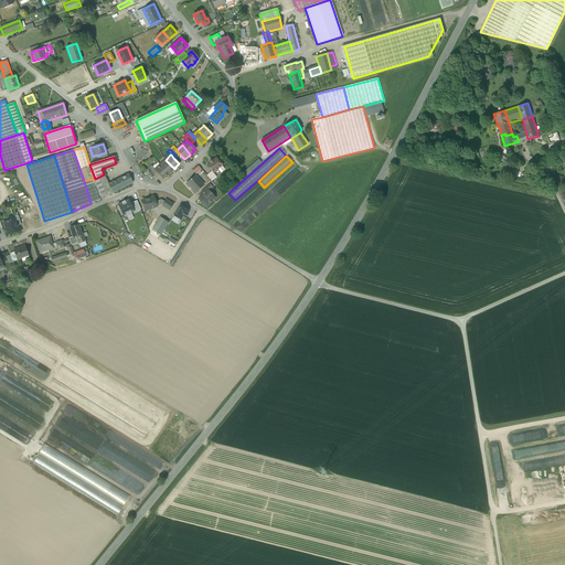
[(216,158),(213,161),(212,160),(210,162),(210,163),(208,166),(213,173),(217,169),(221,173),(225,170),(222,166),(216,158)]
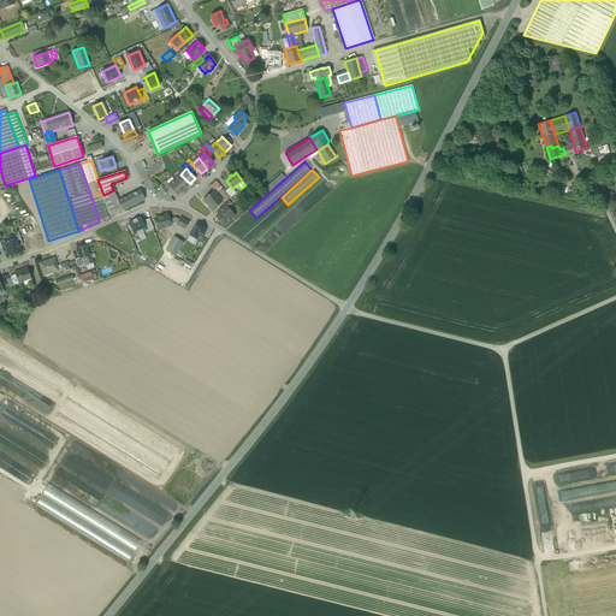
[(267,191),(284,177),(280,173),(264,188),(267,191)]
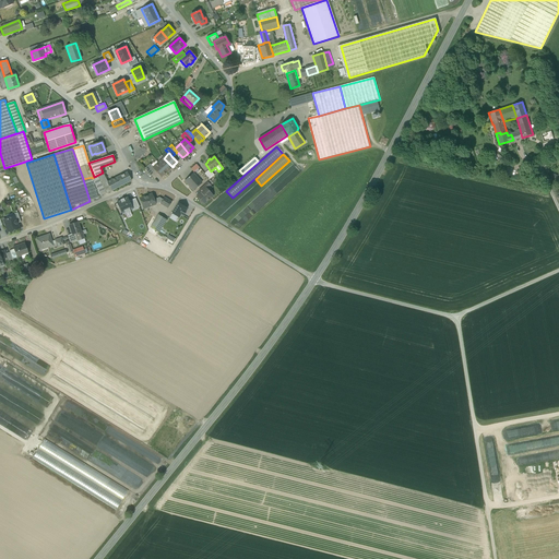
[(173,167),(164,158),(158,163),(167,173),(173,167)]
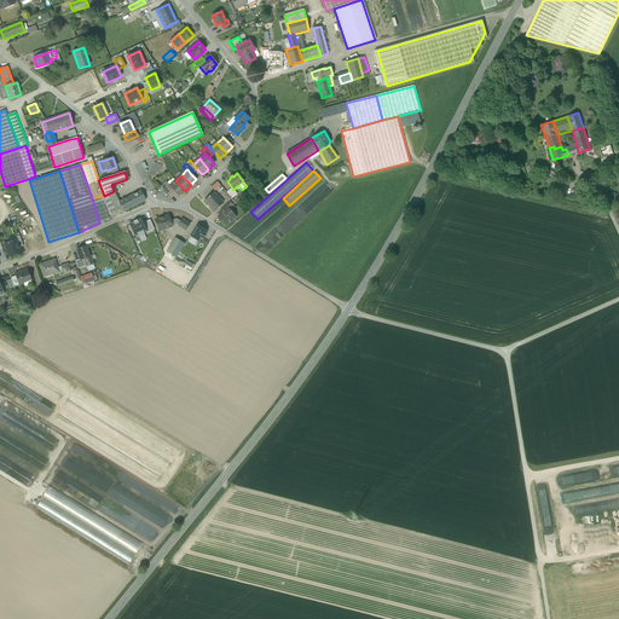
[(185,191),(175,180),(169,185),(169,186),(173,190),(178,196),(183,191),(183,192),(185,191)]
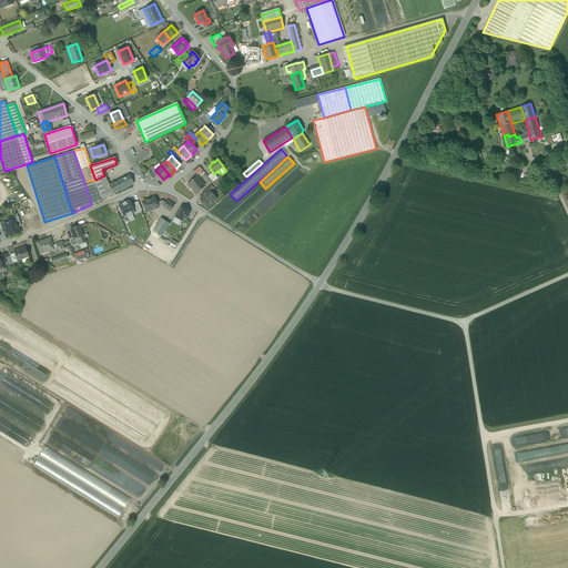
[(155,170),(152,166),(150,170),(155,176),(159,174),(155,171),(155,170)]
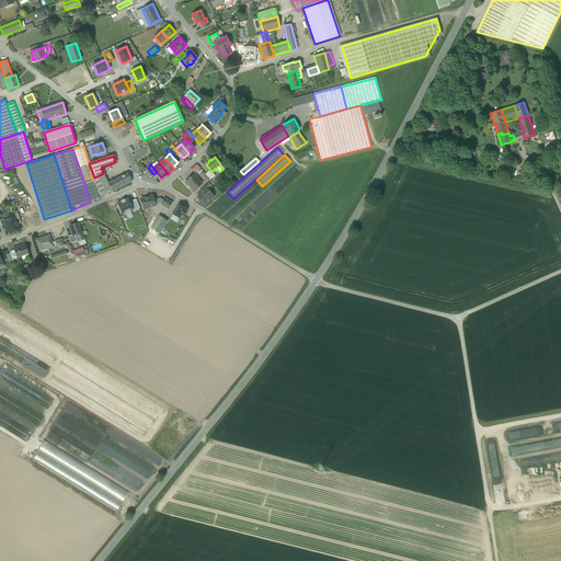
[(153,174),(148,168),(145,170),(151,176),(153,174)]
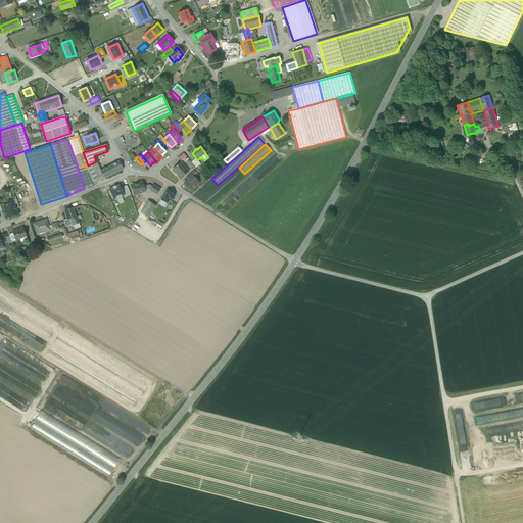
[(200,163),(196,159),(192,162),(196,168),(200,163)]
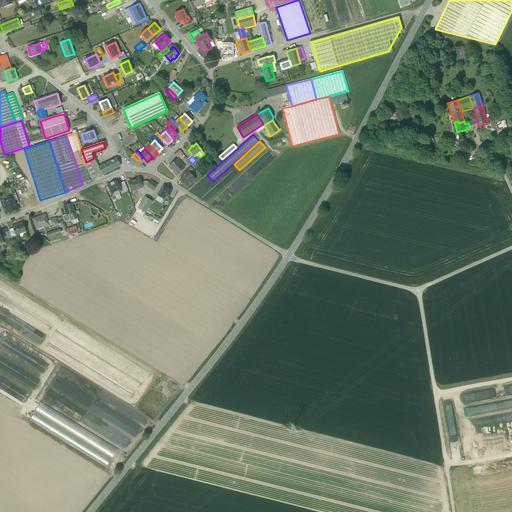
[(86,162),(84,163),(91,177),(101,172),(98,167),(94,158),(86,162)]
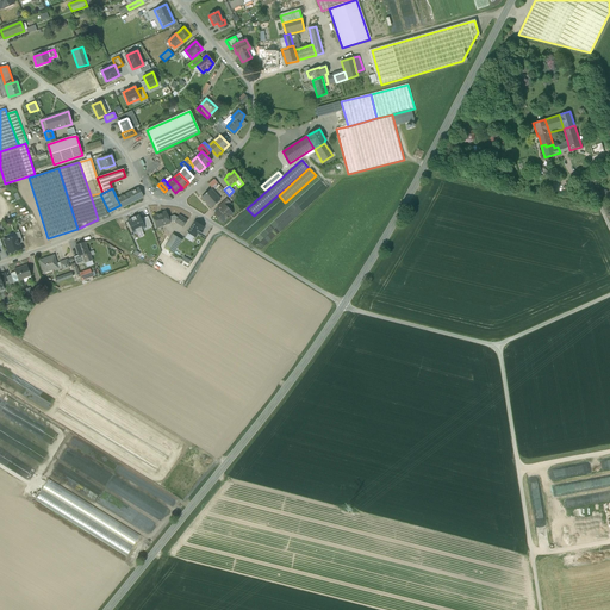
[(138,188),(117,199),(120,205),(109,211),(110,215),(122,209),(143,197),(138,188)]
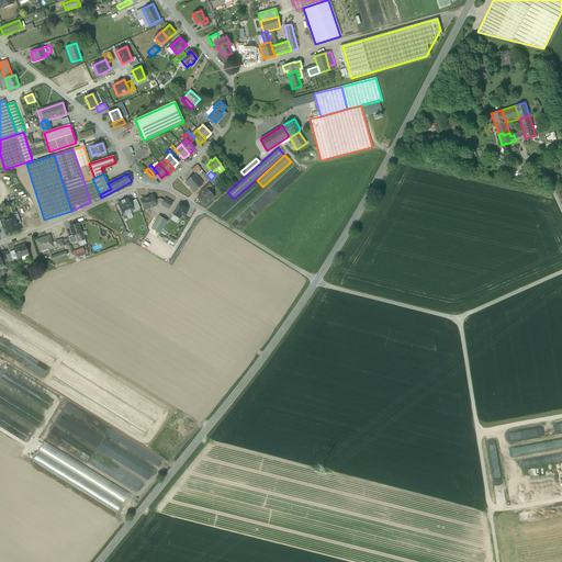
[(194,175),(186,182),(194,192),(203,184),(194,175)]
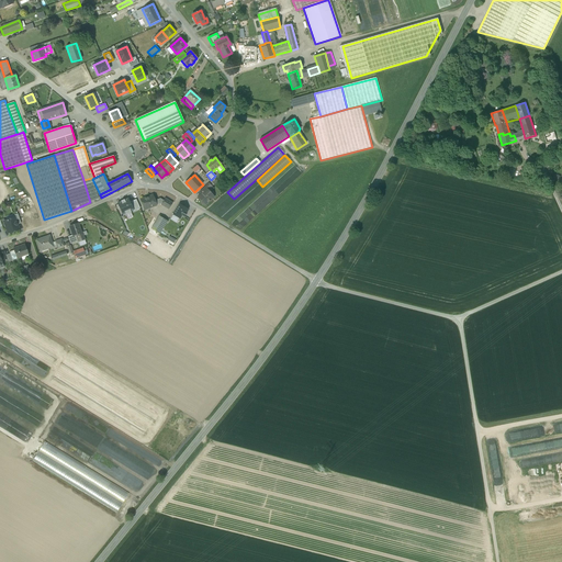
[(83,180),(90,202),(99,199),(92,179),(92,178),(83,180)]
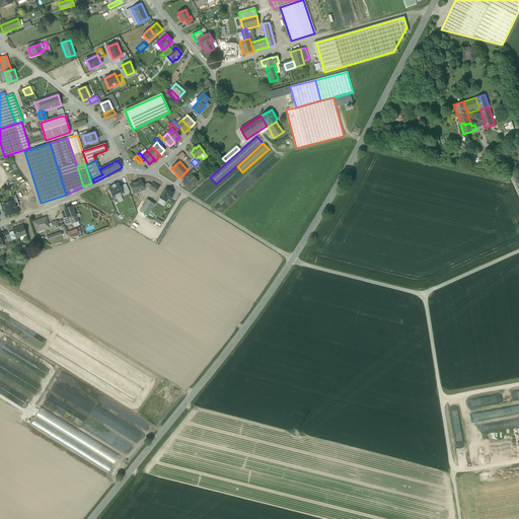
[(193,169),(186,175),(188,177),(191,174),(192,175),(195,171),(193,169)]
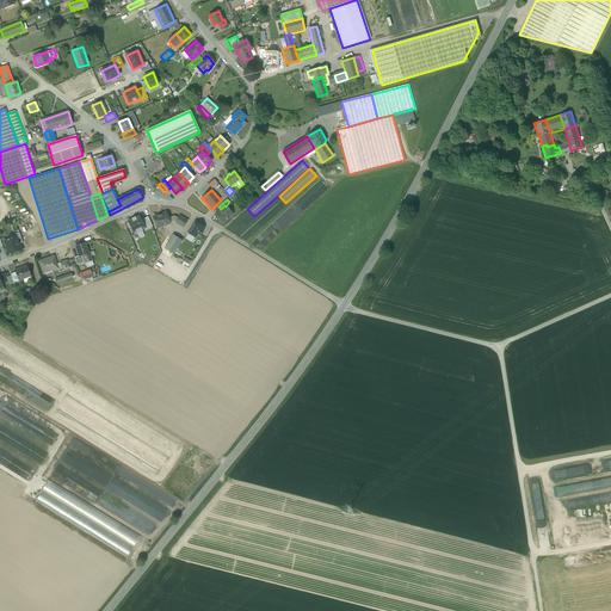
[(226,207),(224,205),(221,209),(215,215),(220,218),(218,221),(221,222),(222,222),(223,223),(227,220),(229,218),(229,217),(233,214),(226,207)]
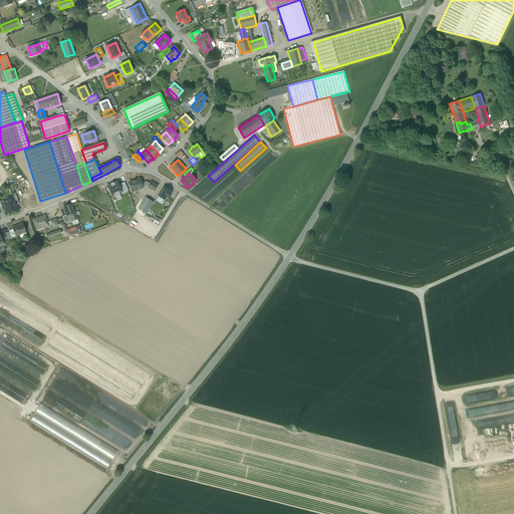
[(140,179),(129,183),(132,192),(144,188),(142,184),(140,179)]
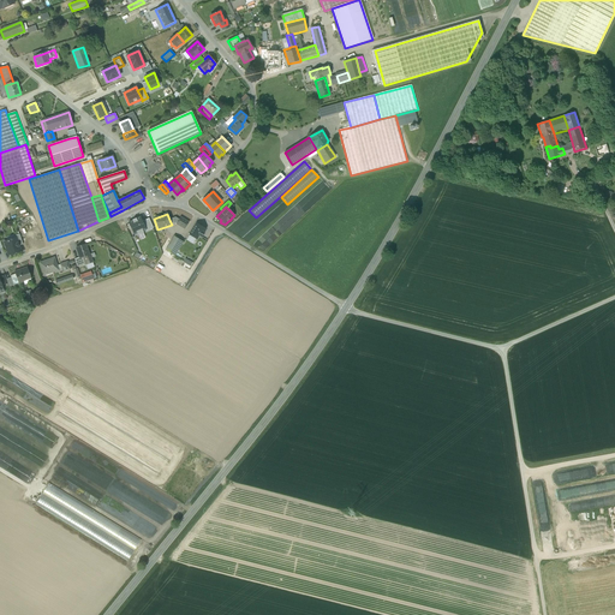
[(125,221),(131,236),(153,227),(149,218),(142,220),(141,215),(125,221)]
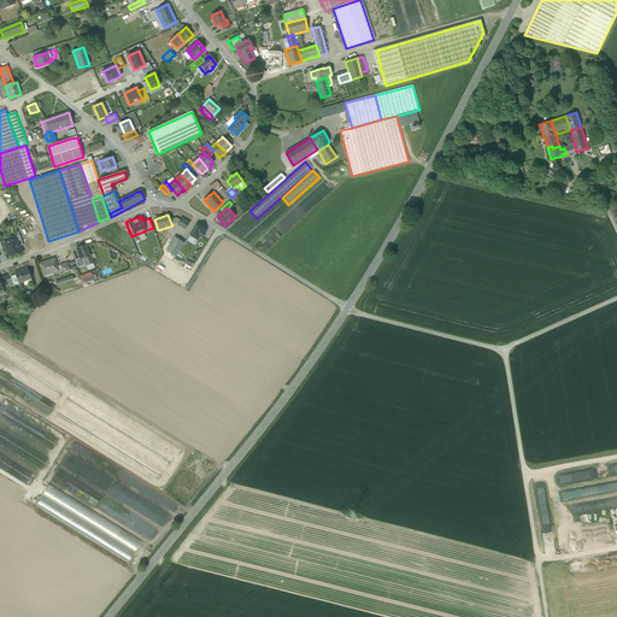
[(189,223),(181,218),(180,221),(177,224),(186,230),(189,223)]
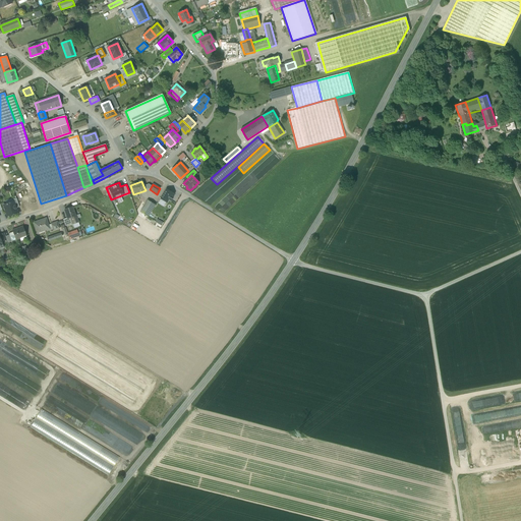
[(175,194),(166,189),(161,198),(167,203),(169,199),(171,201),(175,194)]
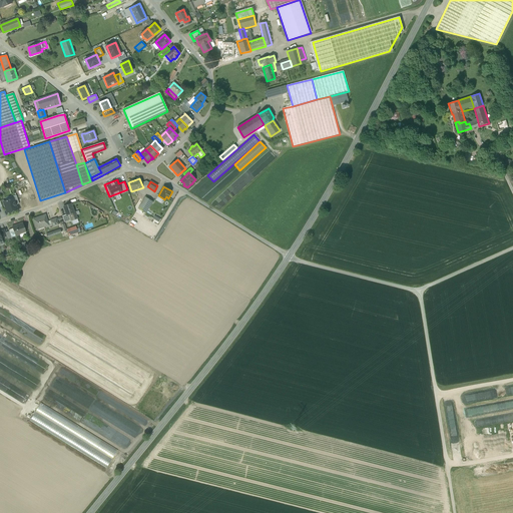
[(152,202),(145,197),(138,208),(145,213),(152,202)]
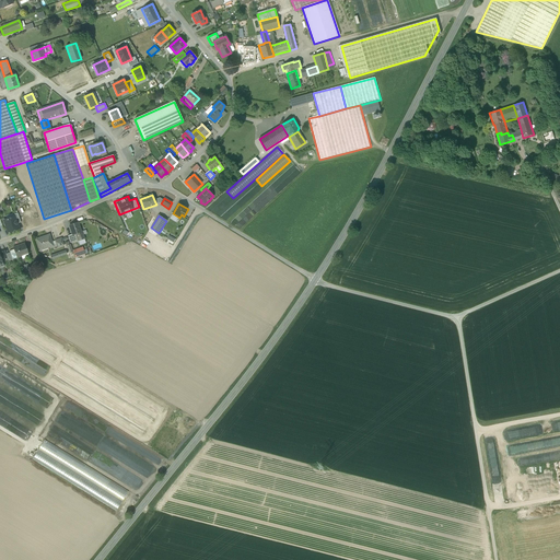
[(14,217),(7,220),(8,222),(4,223),(7,228),(8,228),(9,232),(19,228),(18,224),(15,217),(14,217)]
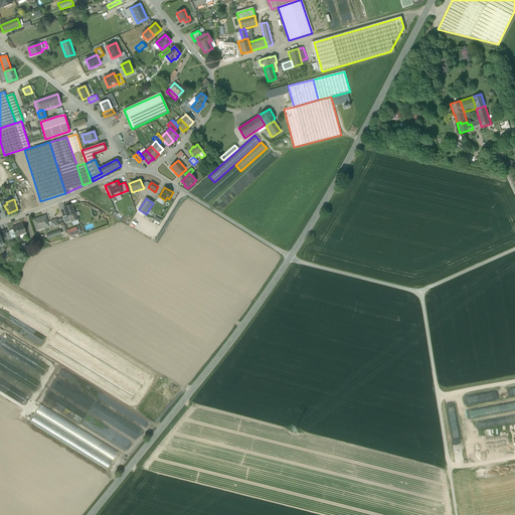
[(71,205),(63,207),(66,216),(69,215),(74,213),(71,205)]
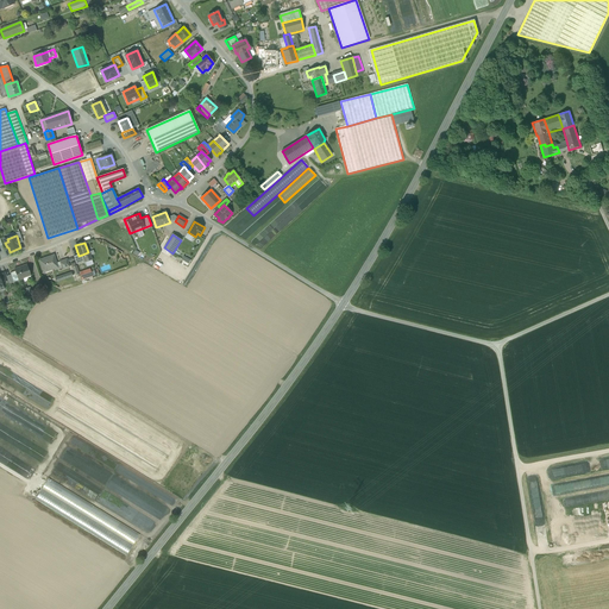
[(54,256),(39,261),(44,272),(58,268),(54,256)]
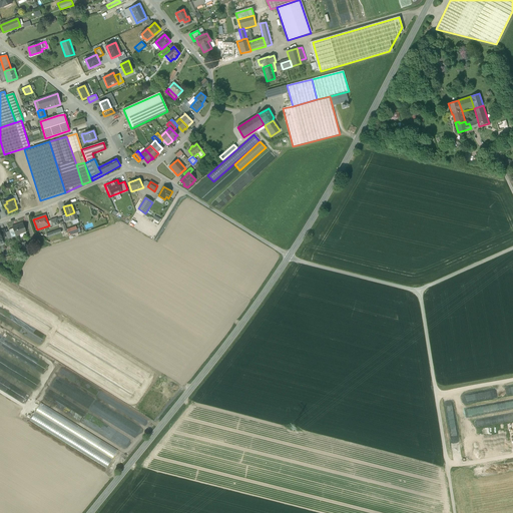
[(56,218),(50,220),(52,226),(58,224),(56,218)]
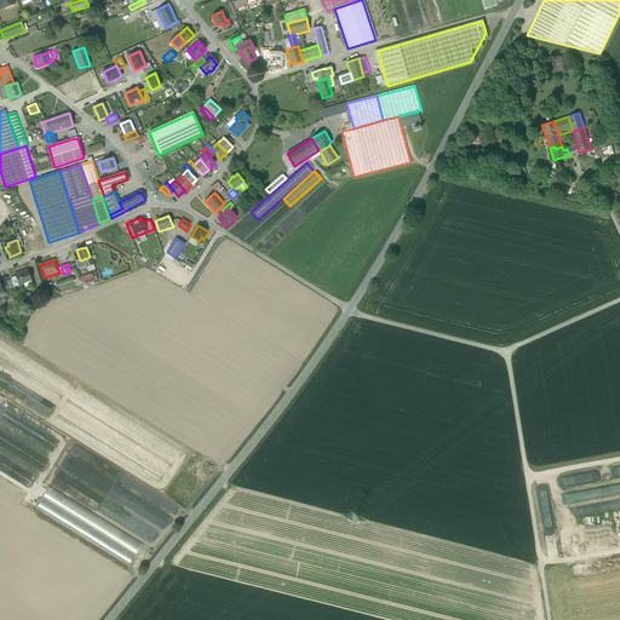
[(28,269),(16,274),(19,286),(32,281),(28,269)]
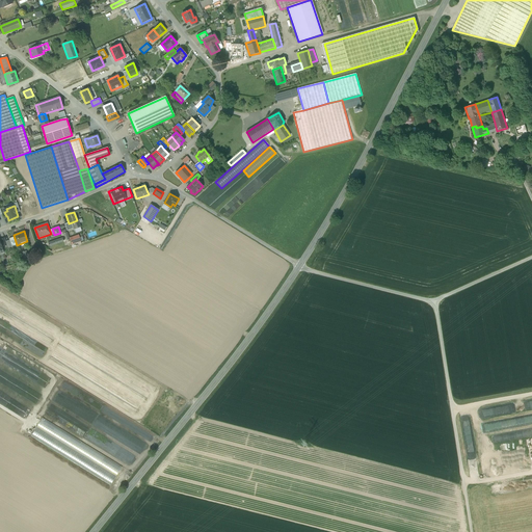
[(510,411),(531,408),(531,399),(525,400),(526,408),(519,409),(517,403),(483,408),(484,418),(500,416),(500,408),(510,406),(510,411)]
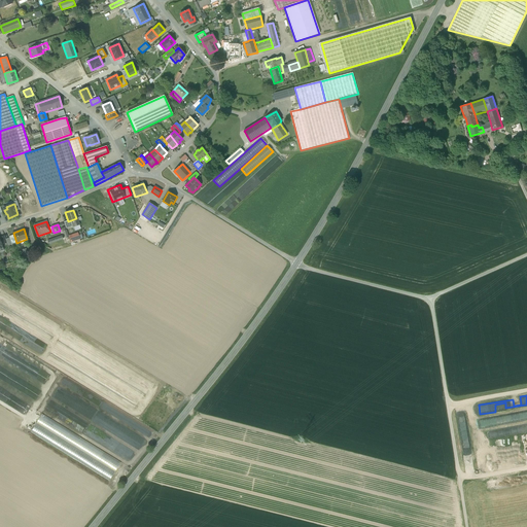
[(498,425),(526,420),(526,413),(497,418),(498,425)]
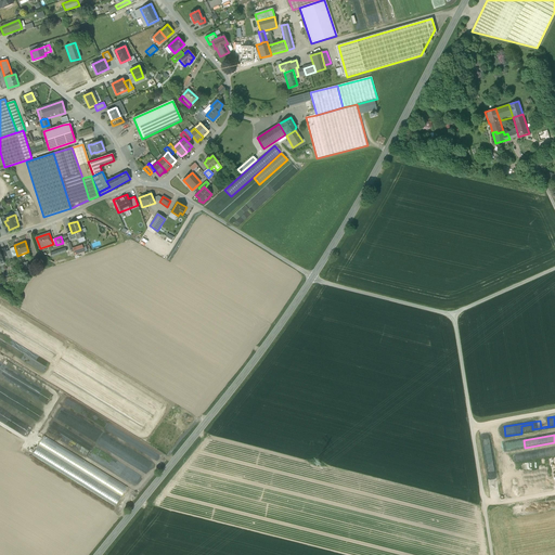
[(42,436),(30,454),(114,505),(125,487),(42,436)]
